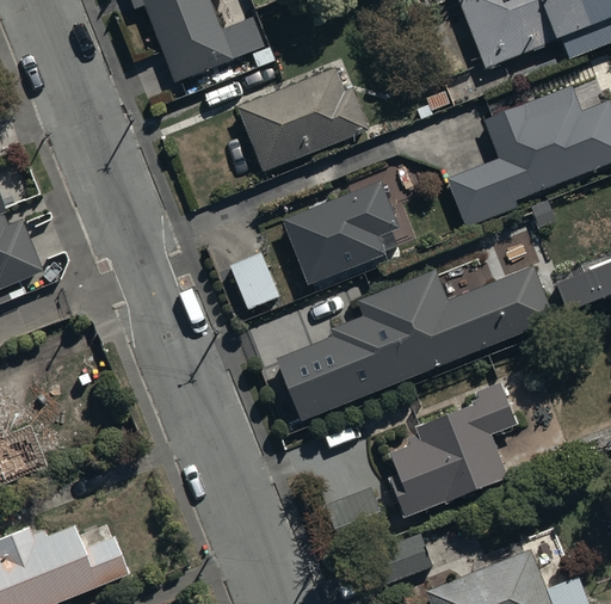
[(147,6),(174,82),(264,50),(253,22),(222,32),(210,0),(128,0),(133,11),(147,6)]
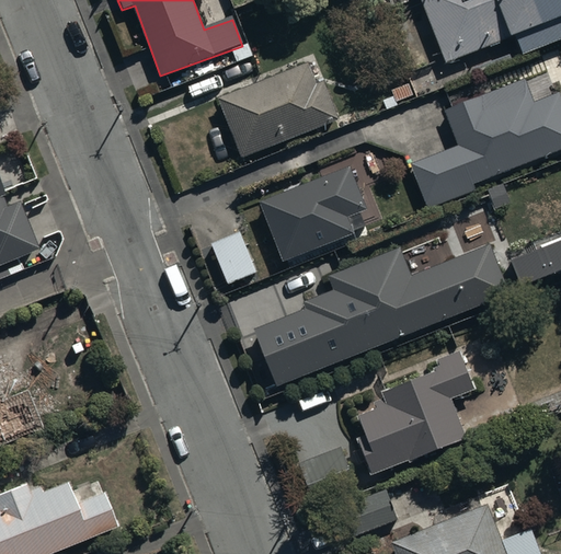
[(560,0),(421,0),(445,62),(516,36),(523,54),(560,38),(560,0)]
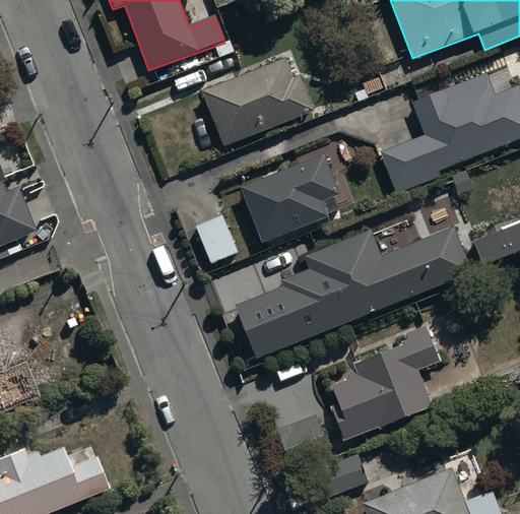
[(204,88),(224,145),(314,112),(301,76),(294,78),(285,58),(204,88)]
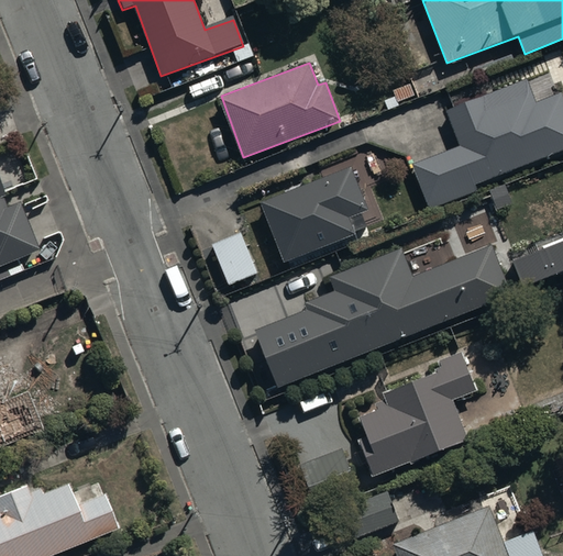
[(460,146),(410,167),(429,211),(478,191),(476,186),(562,149),(562,98),(561,93),(534,104),(523,79),(445,111),(460,146)]
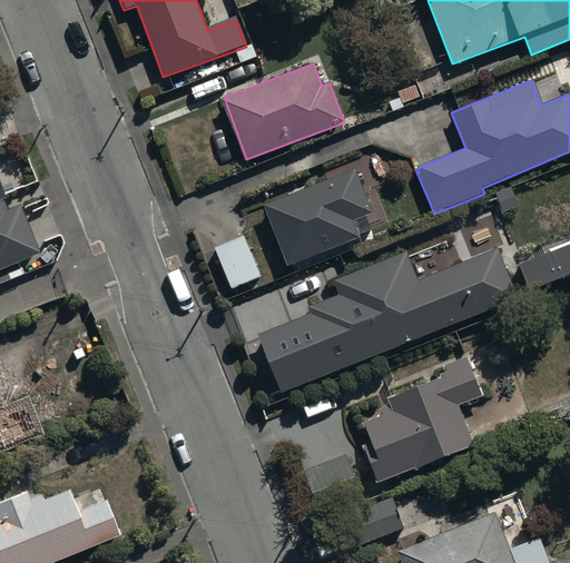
[(370,230),(364,215),(370,213),(354,170),(264,205),(286,265),(360,237),(359,234),(370,230)]
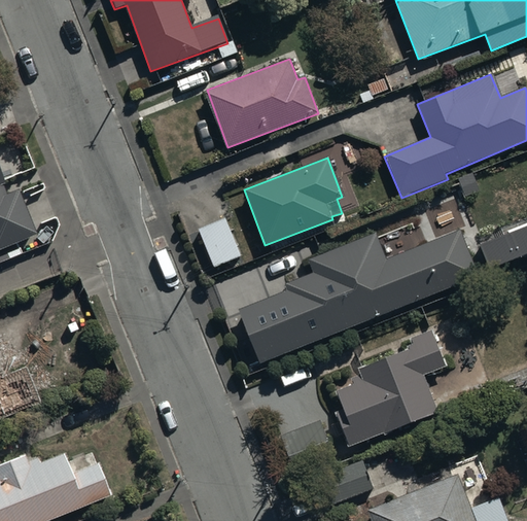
[(5,192),(0,178),(0,247),(35,234),(15,187),(5,192)]
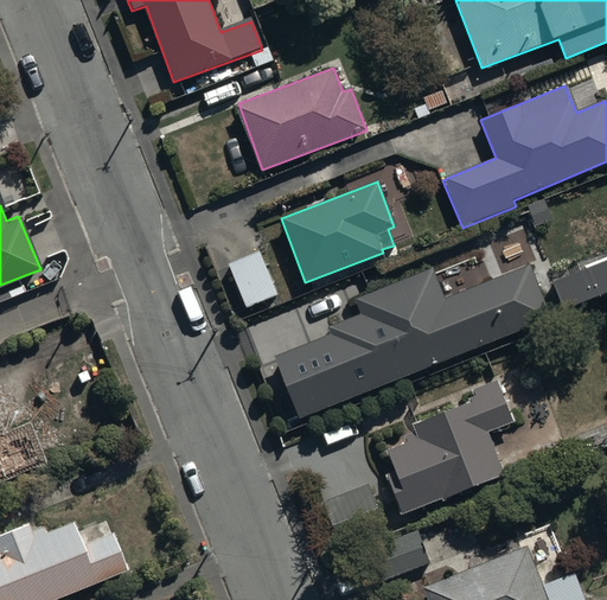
[(260,253),(229,265),(246,308),(276,297),(260,253)]
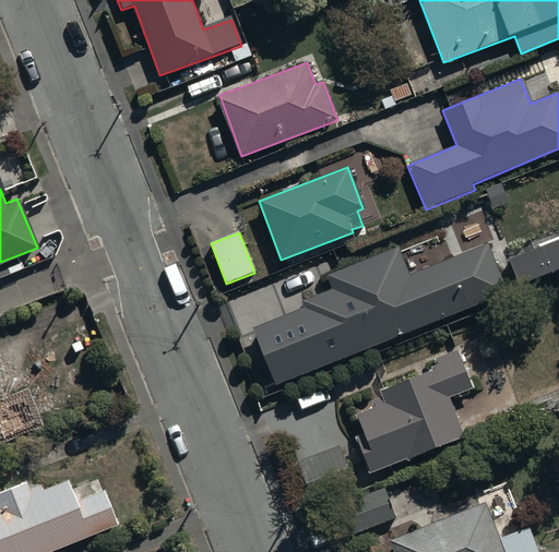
[(254,327),(276,383),(508,292),(489,244),(409,275),(399,248),(329,275),(333,287),(304,299),(307,307),(254,327)]
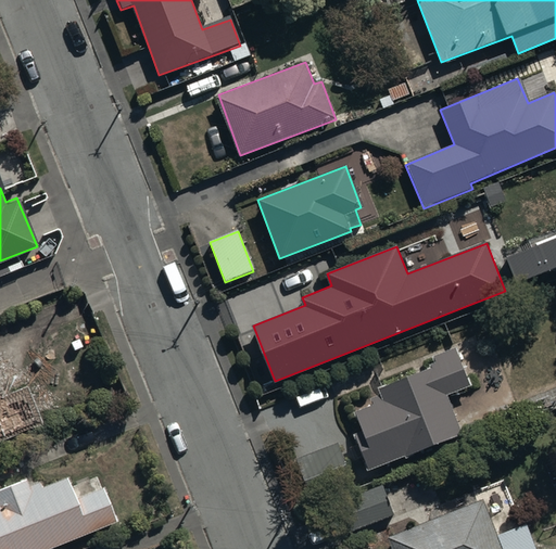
[(555,243),(506,264),(516,290),(555,272),(555,243)]
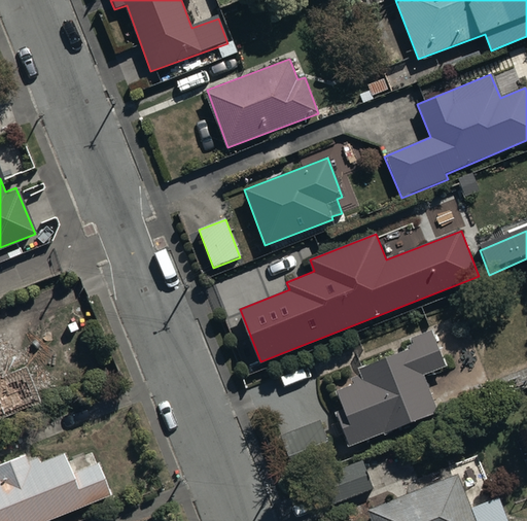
[(336,411),(347,445),(436,411),(423,376),(446,368),(431,330),(409,338),(413,348),(361,367),(365,380),(336,391),(342,408),(336,411)]
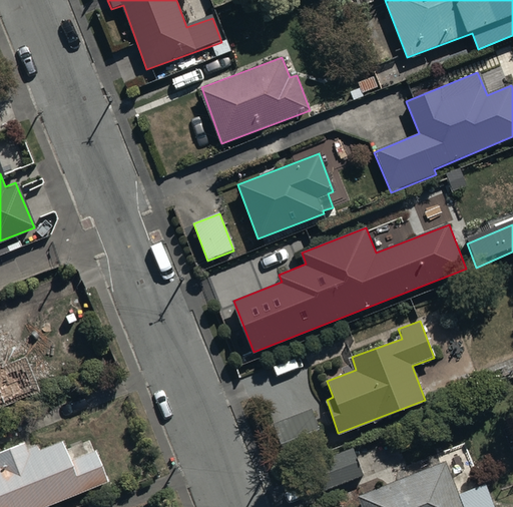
[(0,408),(39,392),(25,356),(1,365),(0,361),(0,408)]
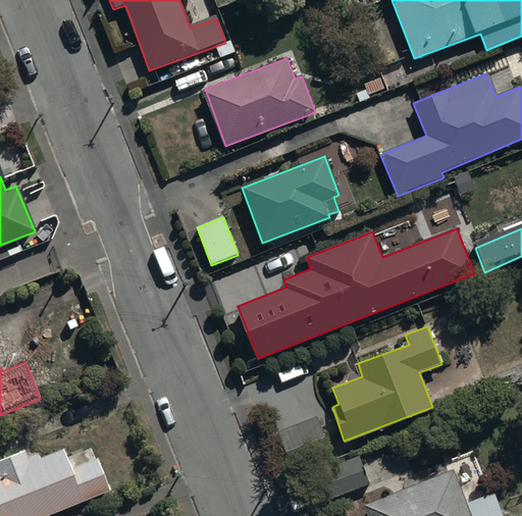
[(316,418),(274,434),(288,468),(328,453),(316,418)]
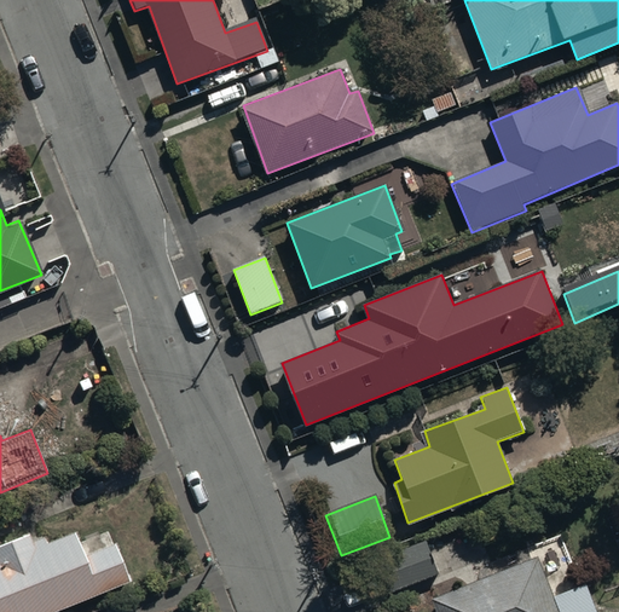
[(35,559),(30,547),(0,558),(0,611),(86,611),(129,595),(113,552),(86,563),(77,543),(35,559)]
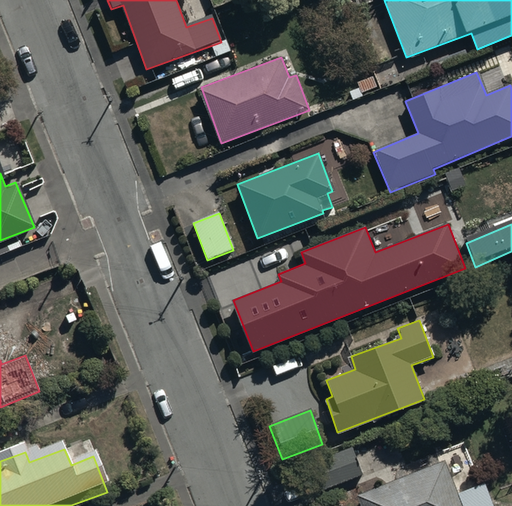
[(314,462),(323,489),(362,477),(353,449),(314,462)]
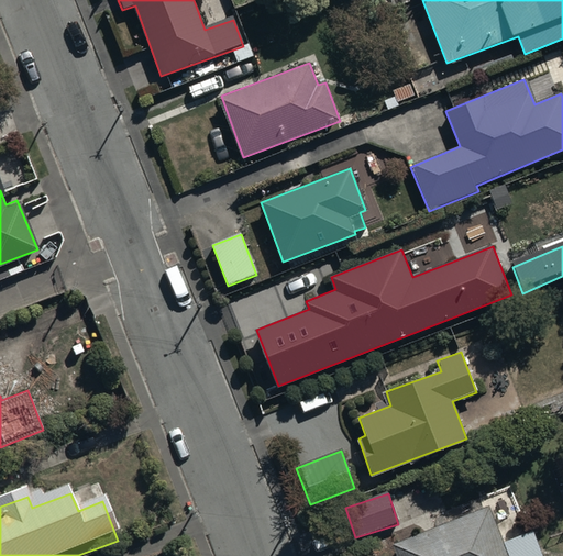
[(542,555),(532,530),(501,541),(488,507),(393,543),(397,555),(542,555)]
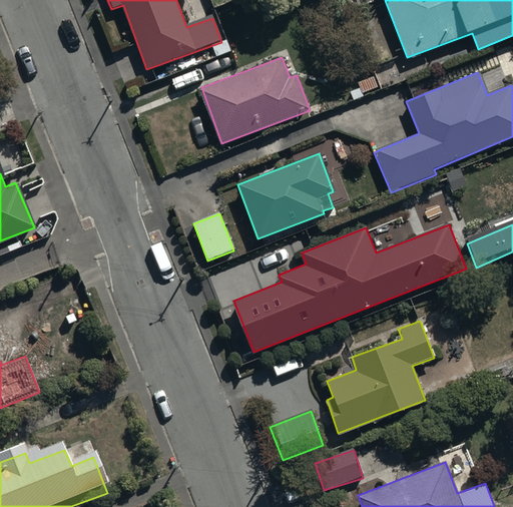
All buildings are outlined.
